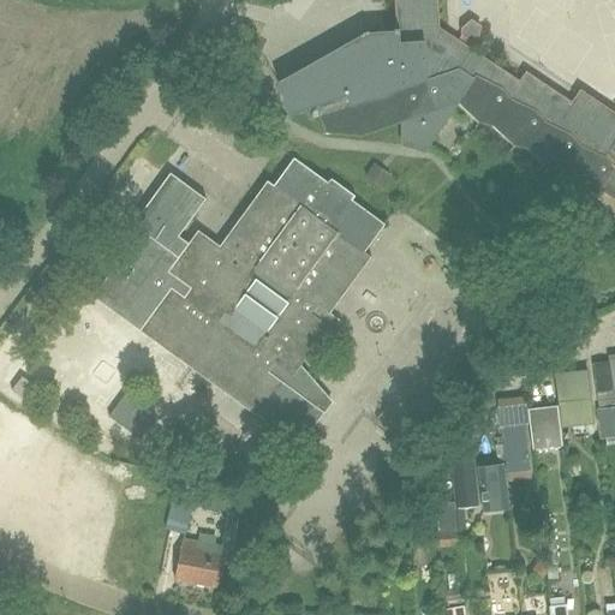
[(614,114),(580,93),(572,105),(526,75),(519,84),(467,48),(473,39),(464,33),(458,41),(437,28),(435,0),(396,0),(400,33),(371,34),(369,31),(279,83),(291,115),(316,107),(324,135),(363,137),(402,124),(404,147),(427,153),(459,105),(479,125),(494,129),(513,148),(527,153),(547,171),(563,175),(583,193),(596,198),(599,191),(614,201),(614,114)]
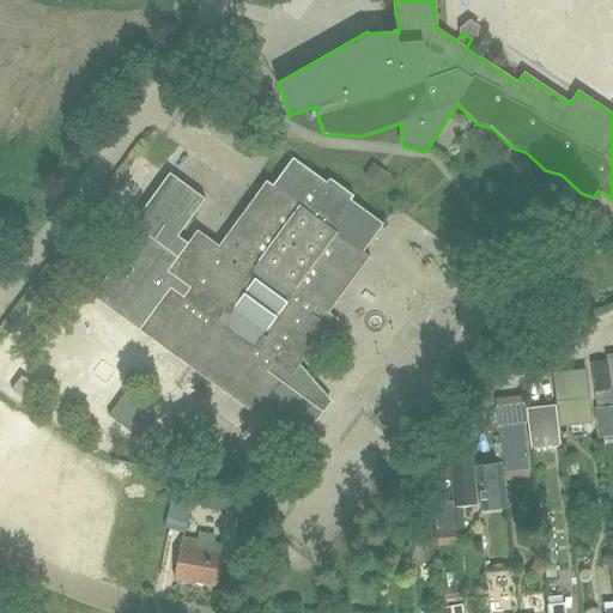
[(92,296),(140,331),(298,447),(323,412),(323,411),(331,401),(293,374),(328,326),(321,320),(327,311),(329,313),(370,256),(363,250),(382,224),(383,225),(383,224),(351,200),(354,195),(331,178),(327,182),(293,157),(273,184),(267,180),(219,246),(198,230),(196,231),(198,231),(188,244),(178,236),(206,199),(170,173),(111,253),(123,262),(117,269),(114,267),(92,296)]
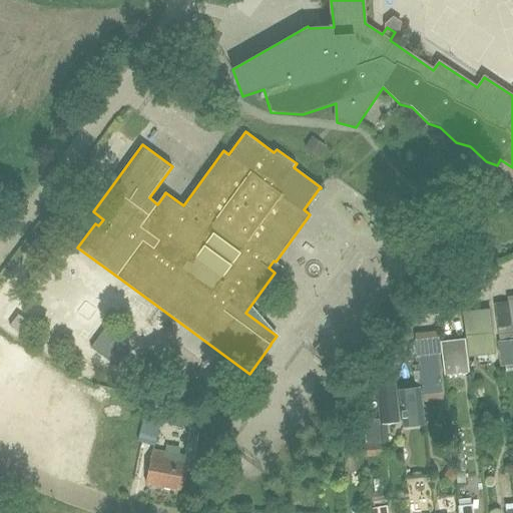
[(326,155),(331,144),(317,137),(312,149),(326,155)]
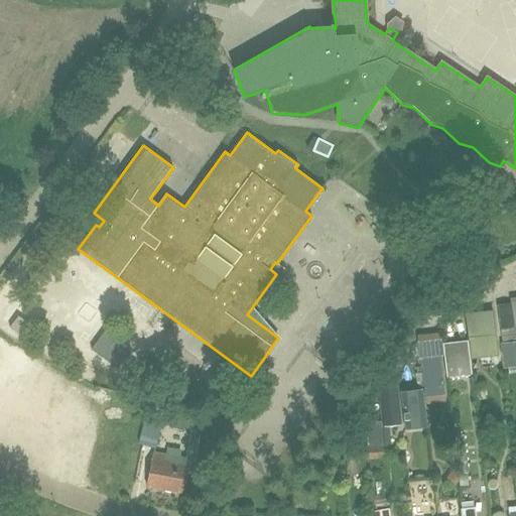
[(505,336),(515,335),(515,336),(515,300),(511,301),(511,303),(498,305),(501,331),(504,330),(505,336)]
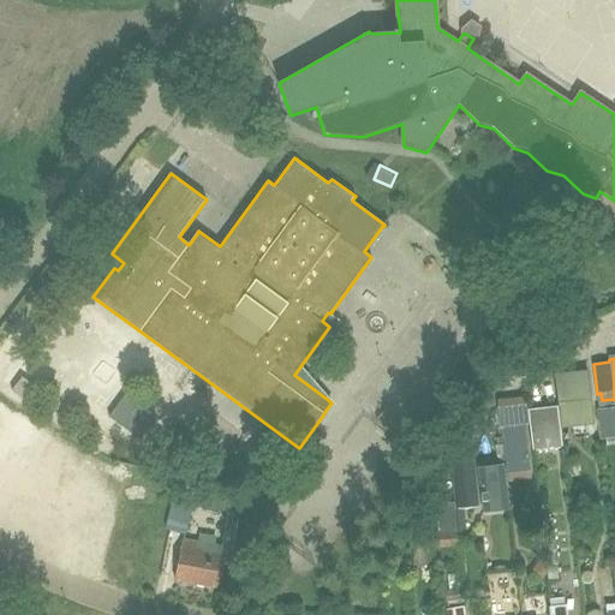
[(24,400),(34,386),(23,377),(12,392),(24,400)]
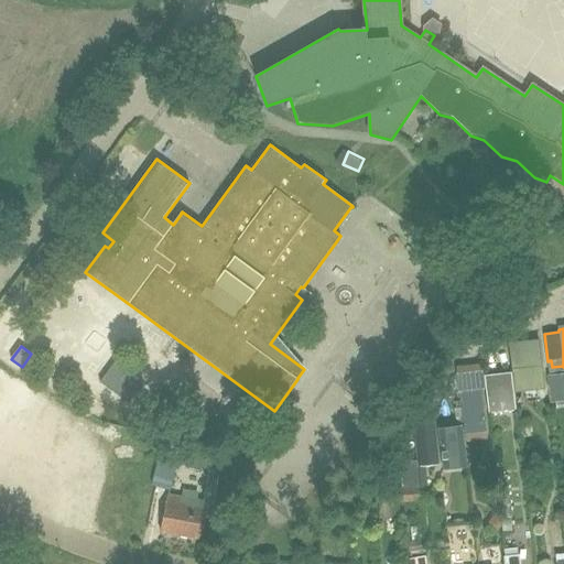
[(143,383),(116,362),(101,382),(130,402),(143,383)]
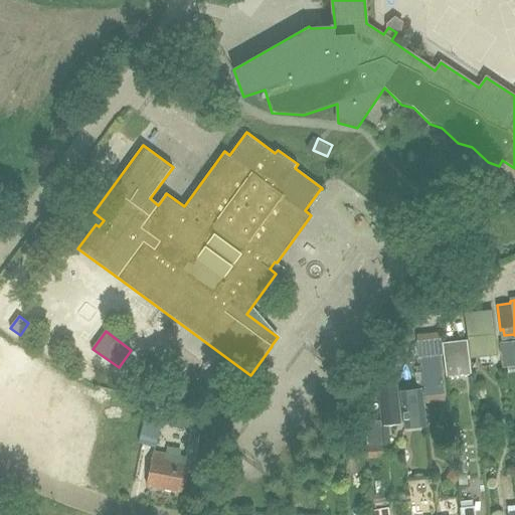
[(481,332),(467,333),(469,348),(468,348),(470,359),(499,356),(497,343),(496,338),(482,339),(481,332)]
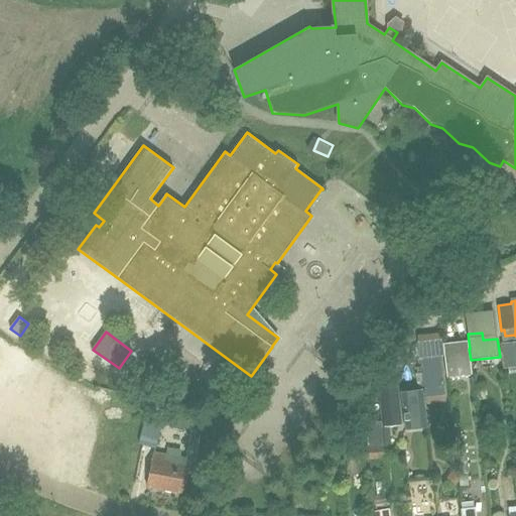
[(468,342),(467,342),(443,345),(447,378),(473,375),(471,360),(469,349),(468,342)]
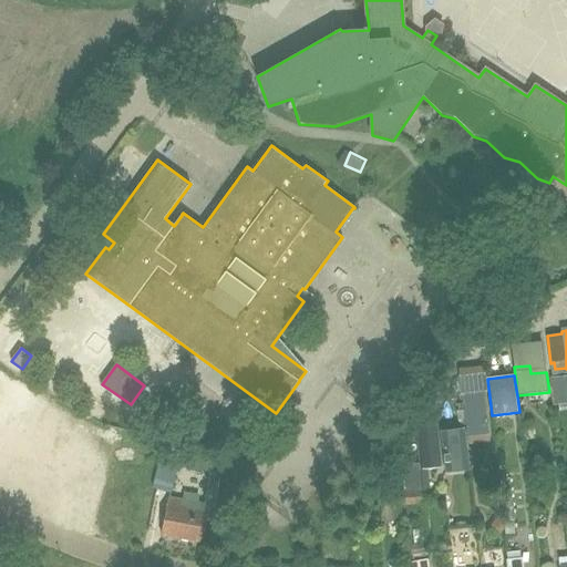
[(554,405),(566,403),(566,375),(550,378),(554,405)]
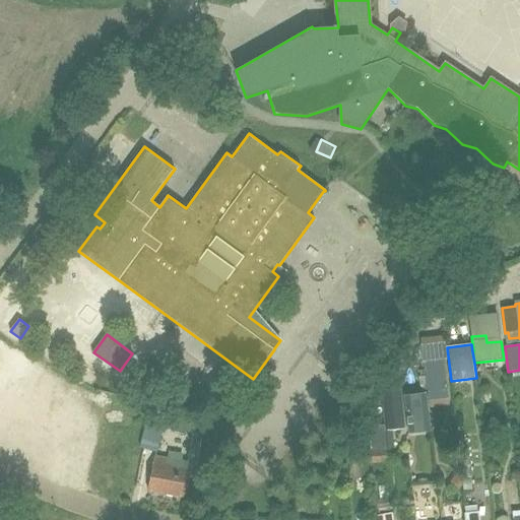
[(446,360),(426,362),(430,398),(431,405),(451,402),(450,396),(446,360)]
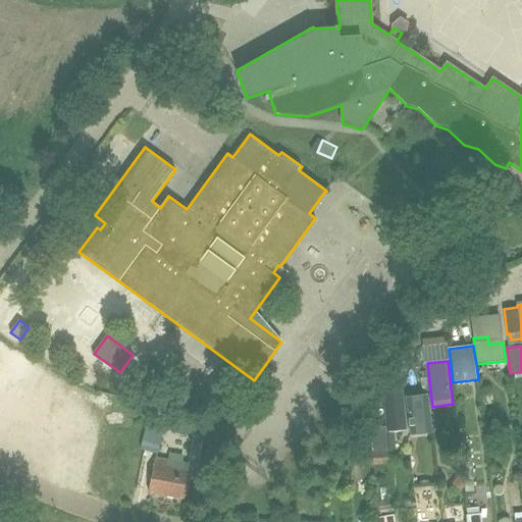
[(431,431),(427,394),(406,397),(410,434),(431,431)]
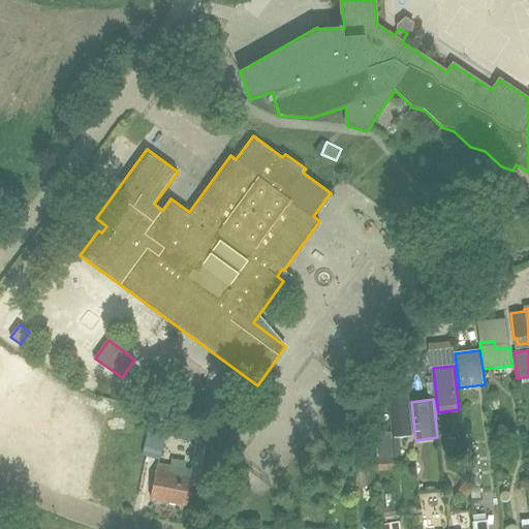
[(408,412),(391,414),(393,436),(393,438),(410,436),(408,412)]
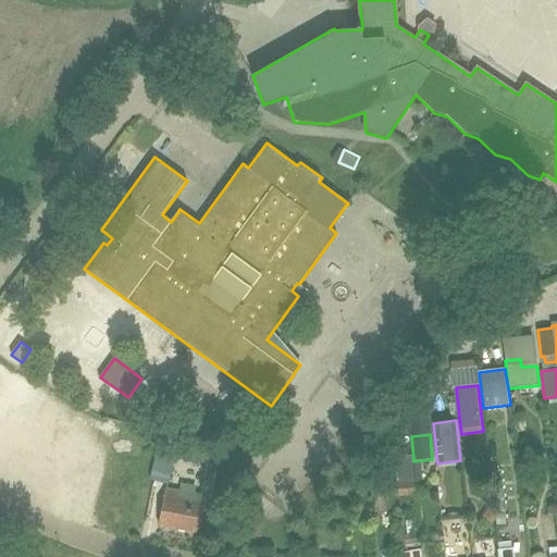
[(162,442),(152,480),(153,481),(166,484),(168,484),(174,459),(206,467),(201,495),(196,494),(197,487),(182,484),(180,499),(177,499),(180,493),(165,490),(159,525),(199,533),(212,536),(220,499),(226,456),(206,448),(199,447),(187,444),(180,443),(178,446),(162,442)]
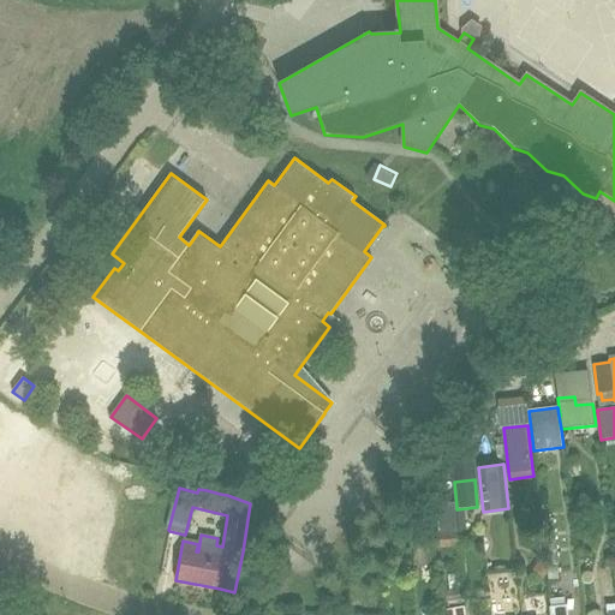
[(455,507),(436,508),(439,538),(439,550),(459,549),(458,536),(455,507)]
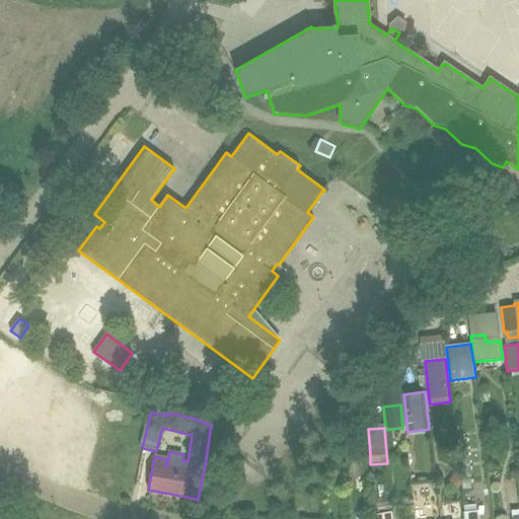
[(468,437),(456,439),(461,475),(472,474),(468,437)]
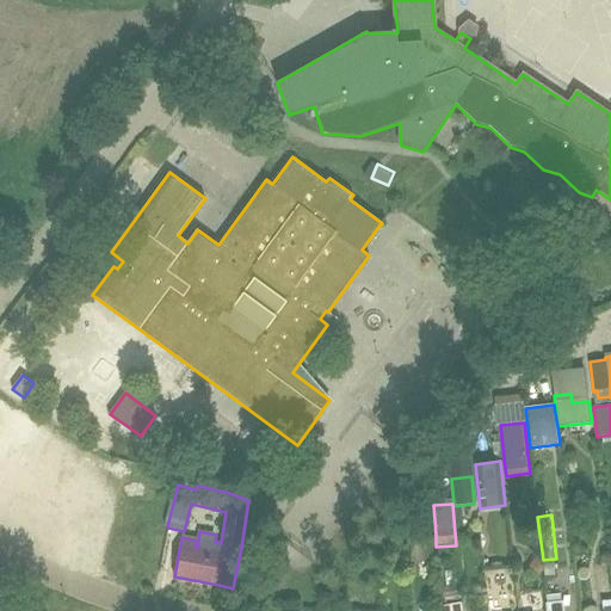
[(430,538),(403,541),(406,562),(432,560),(430,538)]
